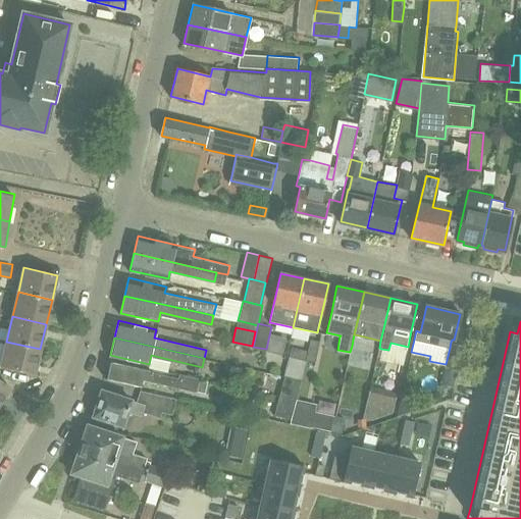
[(35,373),(40,349),(6,342),(1,366),(35,373)]
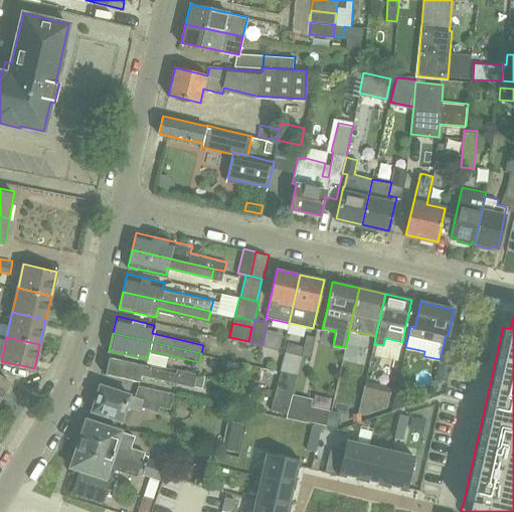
[(444,343),(440,359),(453,362),(458,340),(445,337),(444,343)]
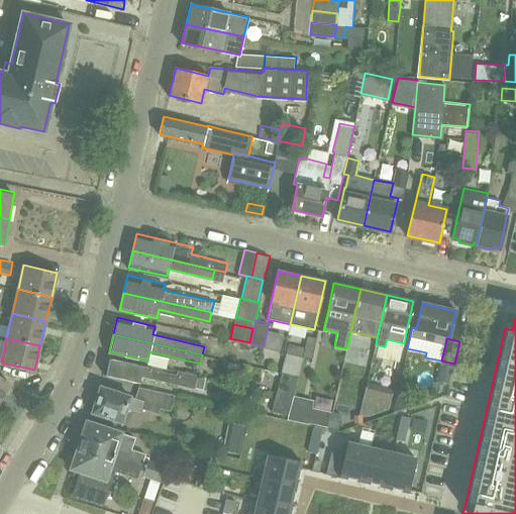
[(289,342),(286,352),(304,356),(307,346),(289,342)]
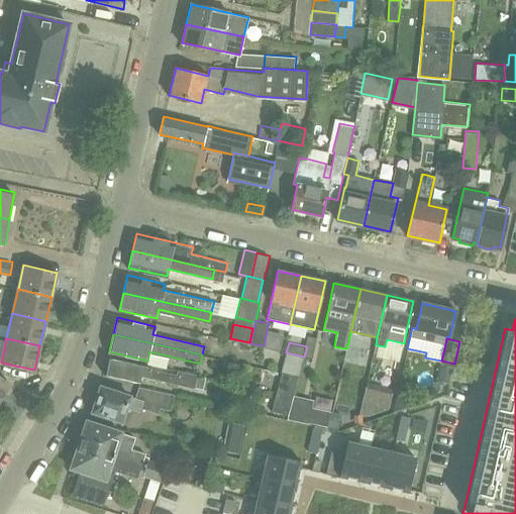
[(304,356),(286,352),(281,372),(299,376),(304,356)]
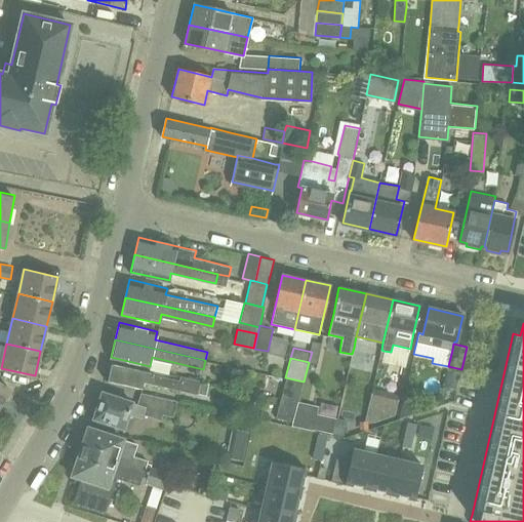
[(108,368),(106,377),(108,378),(108,380),(143,389),(145,382),(168,387),(198,394),(198,392),(201,380),(201,379),(180,374),(179,378),(170,376),(112,364),(110,369),(108,368)]
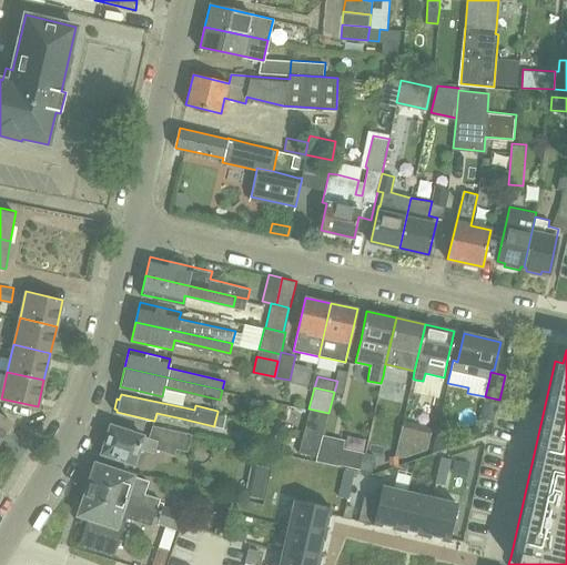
[(309,409),(303,430),(322,434),(328,413),(309,409)]
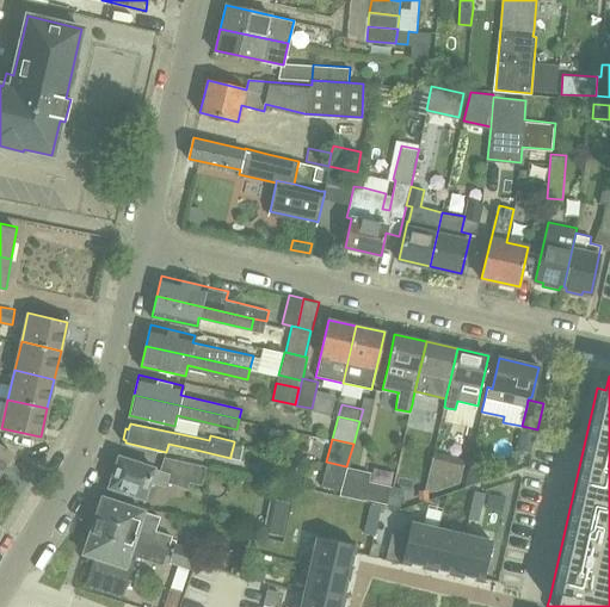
[(0,471),(13,451),(0,443),(0,471)]
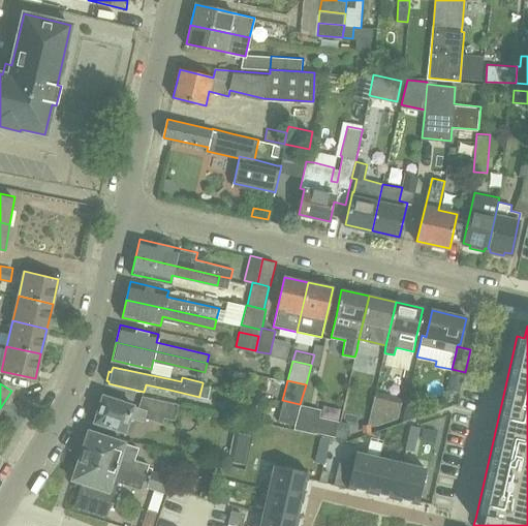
[(97,407),(94,416),(95,420),(94,422),(125,433),(130,418),(131,415),(144,421),(145,416),(147,410),(163,416),(164,416),(175,419),(178,402),(142,395),(137,407),(104,395),(100,406),(97,407)]
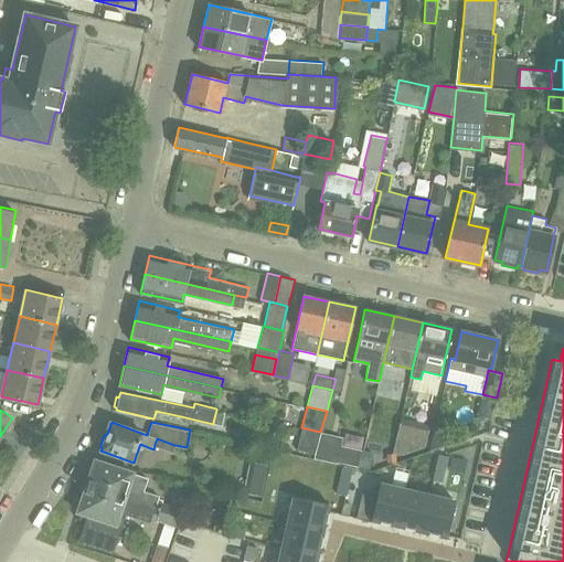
[(315,453),(320,432),(301,427),(297,448),(315,453)]
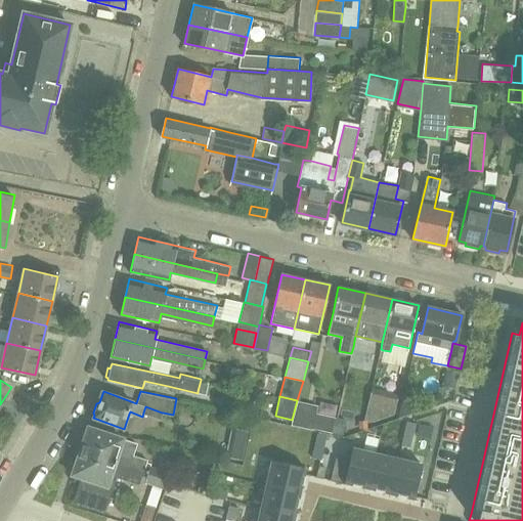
[(327,431),(332,433),(333,433),(337,418),(315,413),(317,404),(298,400),(292,424),(314,429),(327,431)]
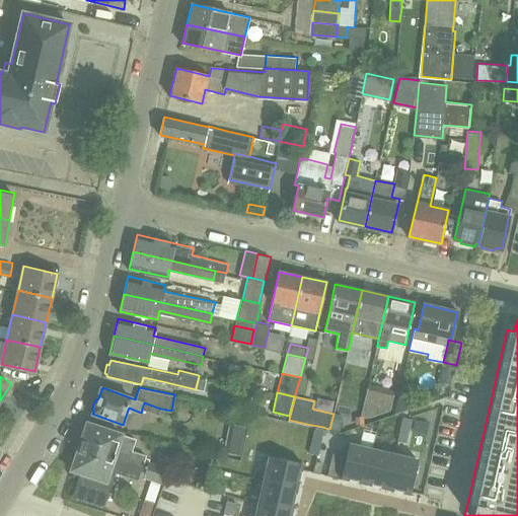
[(343,415),(334,414),(329,429),(336,430),(339,431),(343,415)]
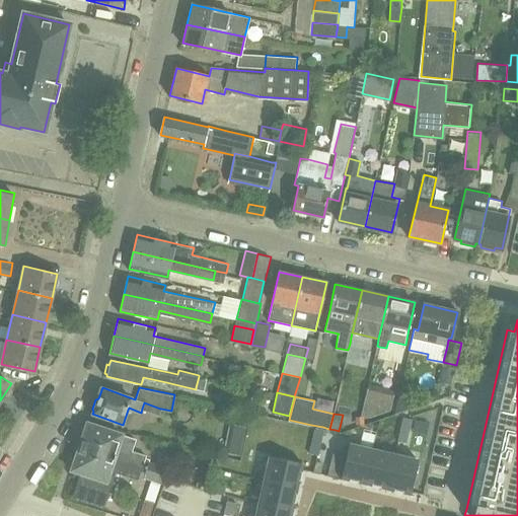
[(399,430),(408,432),(411,420),(402,418),(399,430)]
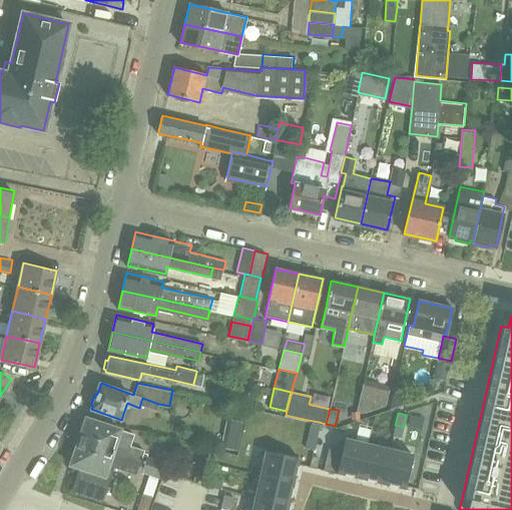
[(85,418),(77,441),(162,469),(164,462),(147,456),(148,454),(143,452),(143,450),(129,445),(133,434),(120,430),(88,419),(85,418)]
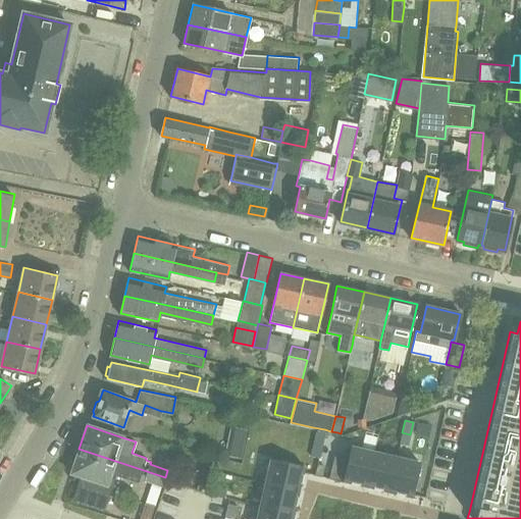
[(313,445),(320,447),(323,434),(315,432),(313,445)]
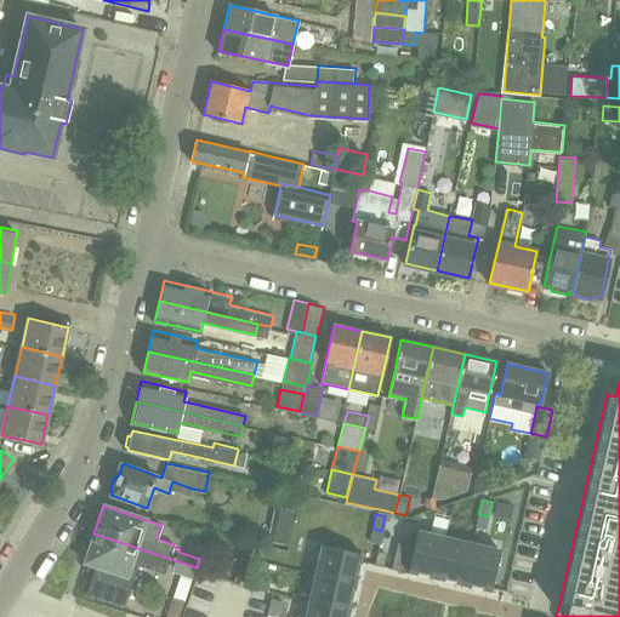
[(485,530),(488,516),(478,514),(476,529),(485,530)]
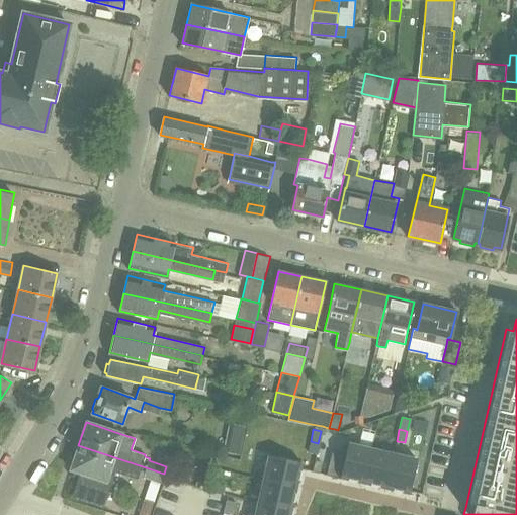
[(318,443),(311,441),(308,453),(316,454),(318,443)]
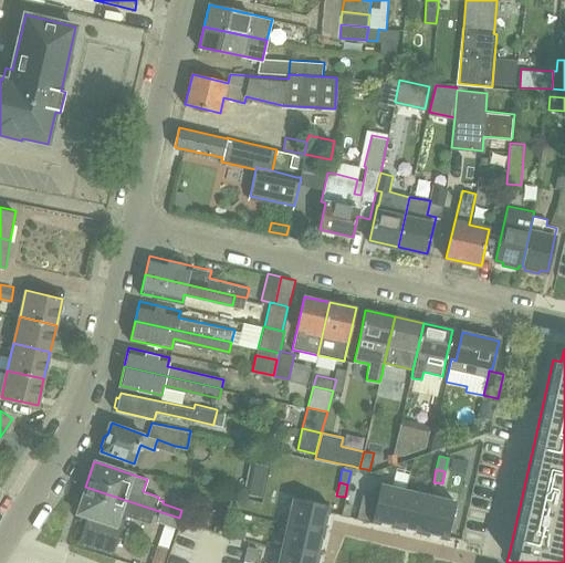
[(398,527),(406,489),(380,483),(372,521),(398,527)]
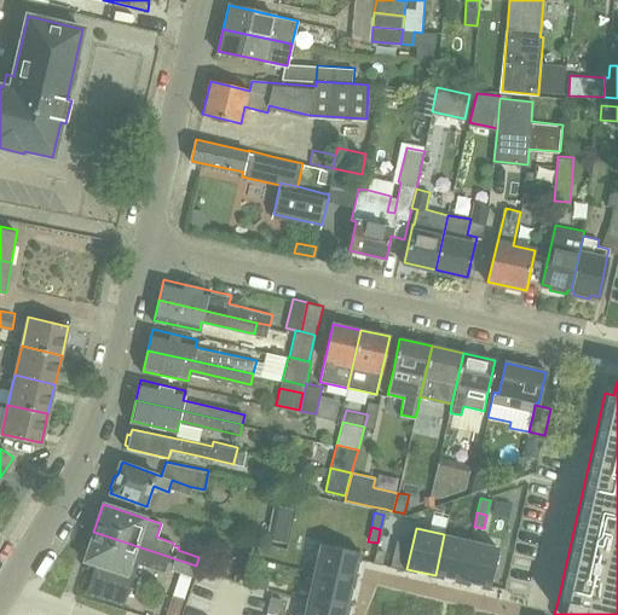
[(194,574),(196,566),(93,532),(84,560),(97,563),(90,585),(93,592),(115,601),(123,597),(131,575),(127,573),(132,560),(163,570),(172,569),(172,567),(194,574)]
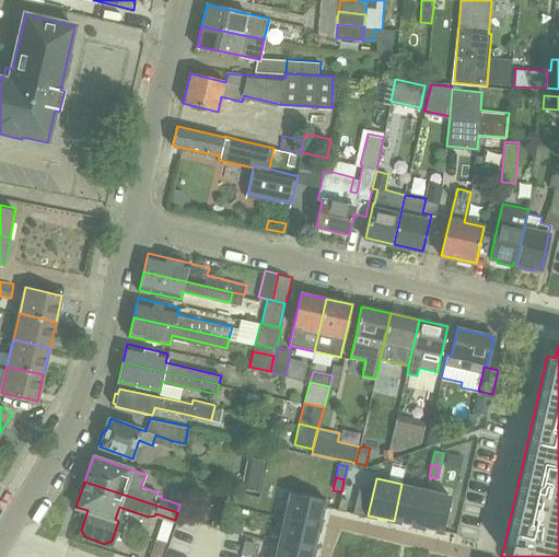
[(394,521),(417,526),(426,489),(402,484),(394,521)]
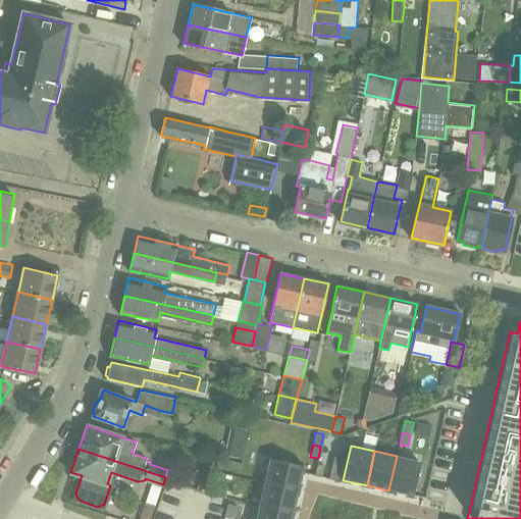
[(420,461),(397,456),(388,490),(413,496),(420,461)]
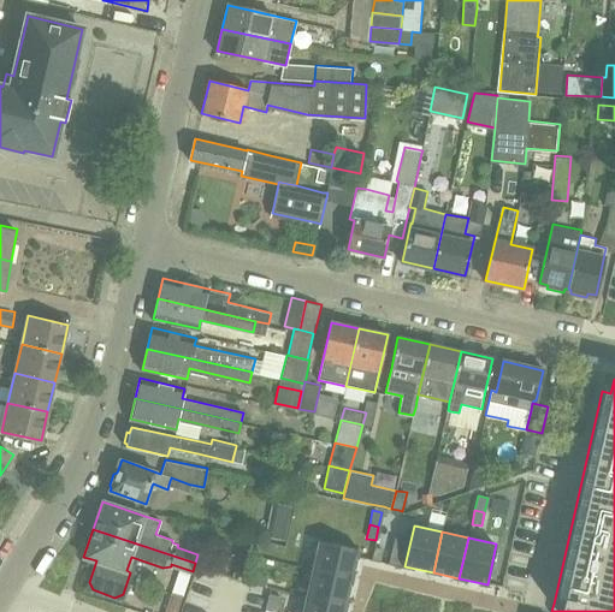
[(319,540),(313,568),(354,577),(360,550),(319,540)]
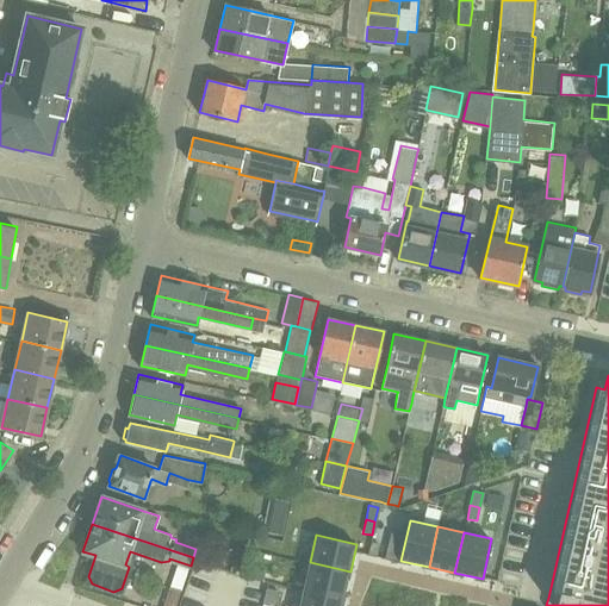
[(368,553),(377,555),(379,543),(372,541),(368,553)]
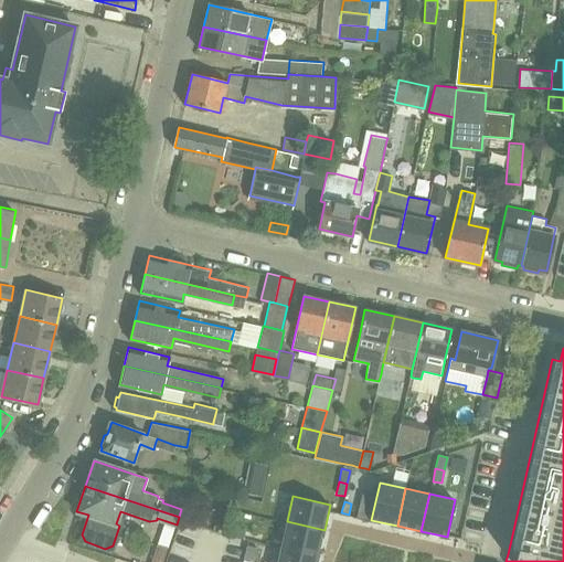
[(319,554),(325,530),(287,521),(282,545),(319,554)]
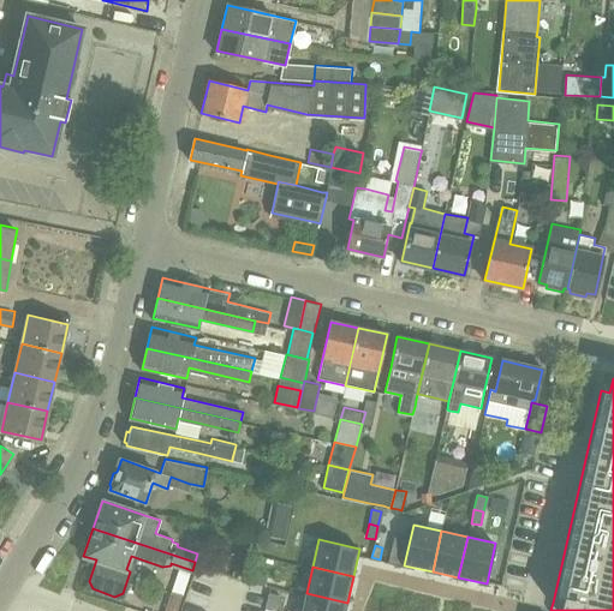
[(251,581),(266,585),(268,575),(252,571),(251,581)]
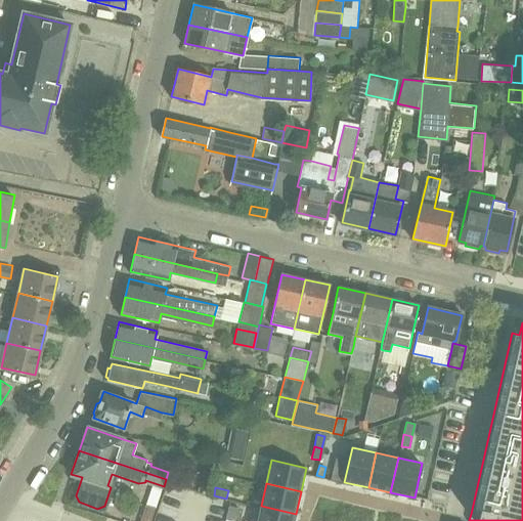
[(150,520),(156,506),(145,503),(138,520),(150,520)]
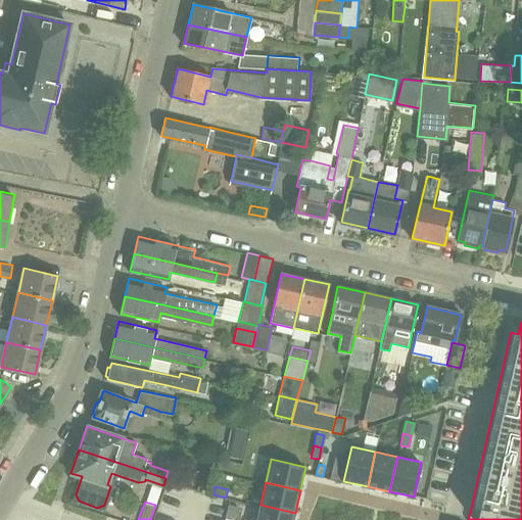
[(229,503),(226,515),(234,517),(237,505),(229,503)]
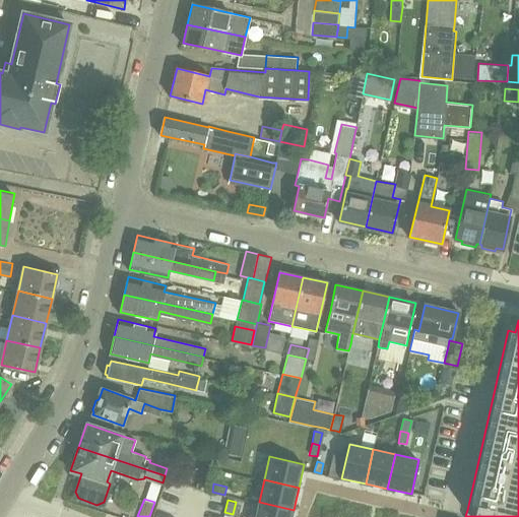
[(292,516),(294,510),(259,502),(255,516),(292,516)]
